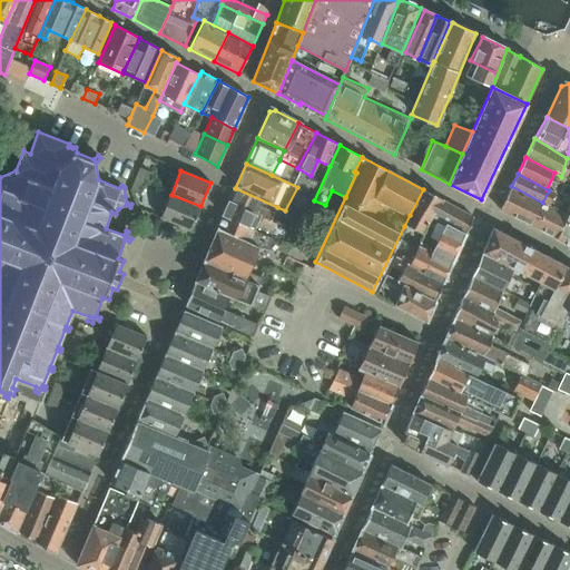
[(542,203),(511,186),(500,209),(551,235),(562,213),(542,203)]
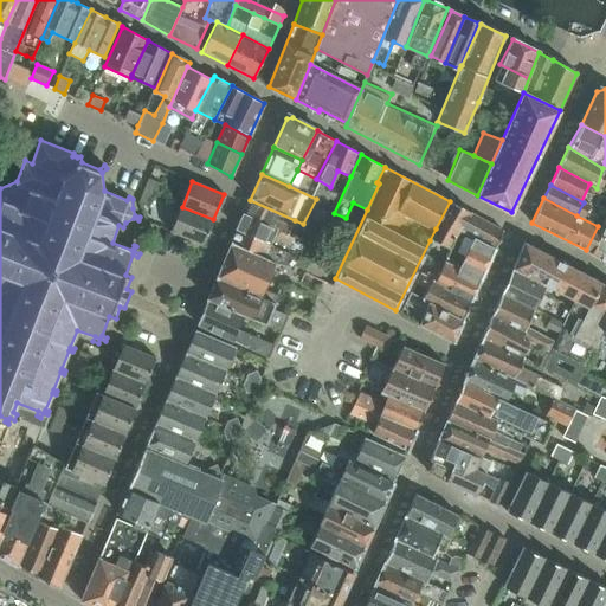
[(295,220),(250,200),(244,214),(289,234),(295,220)]
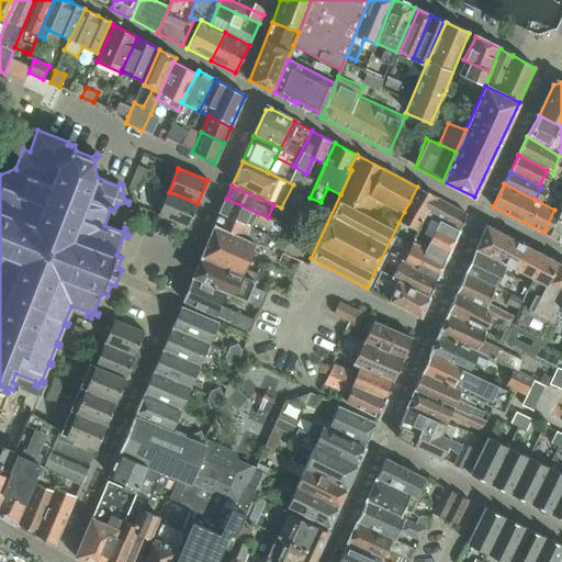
[(417,187),(398,223),(417,232),(425,215),(459,232),(467,214),(417,187)]
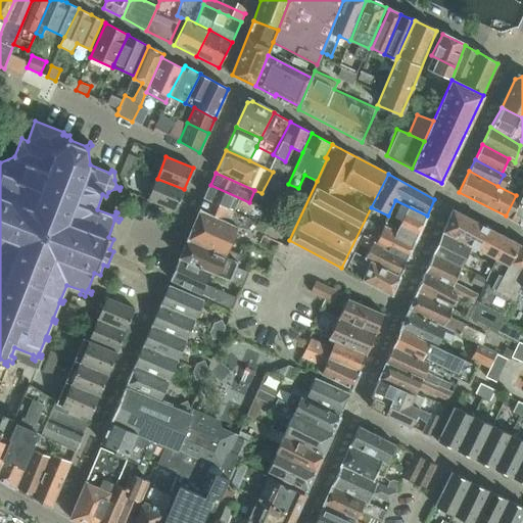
[(184,189),(157,179),(148,201),(175,211),(184,189)]
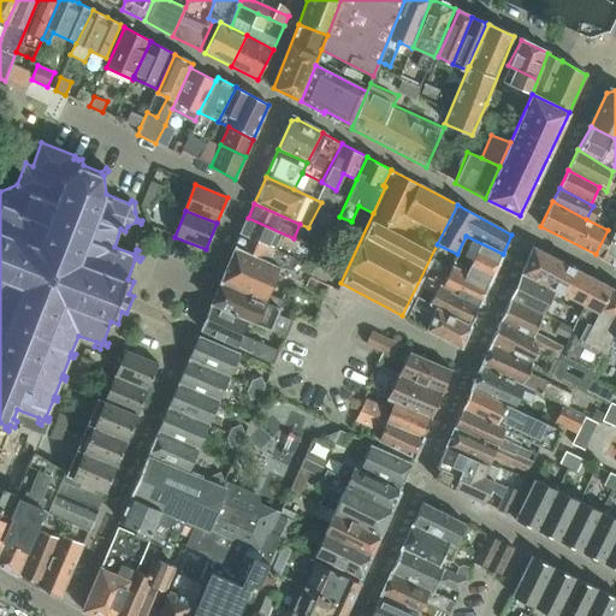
[(294,238),(248,218),(241,234),(290,255),(297,241),(294,238)]
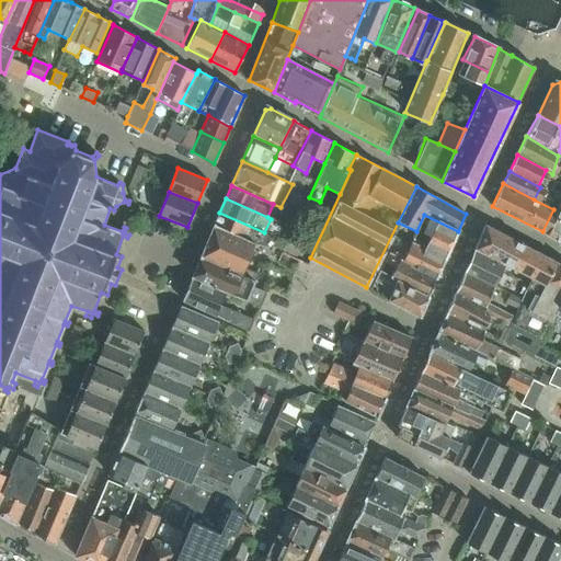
[(560,203),(549,236),(560,241),(560,203)]
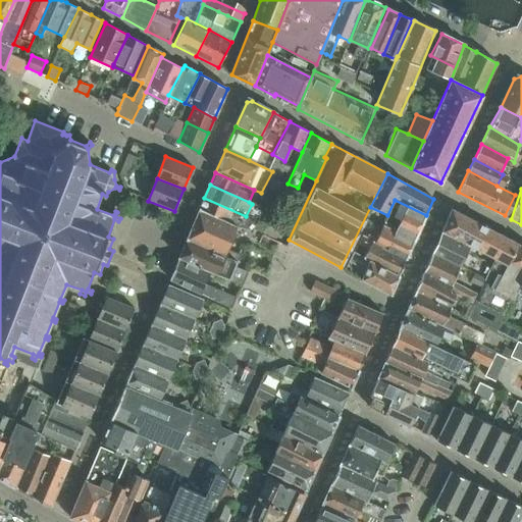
[(246,216),(204,198),(200,209),(237,223),(238,224),(264,235),(268,226),(246,216)]
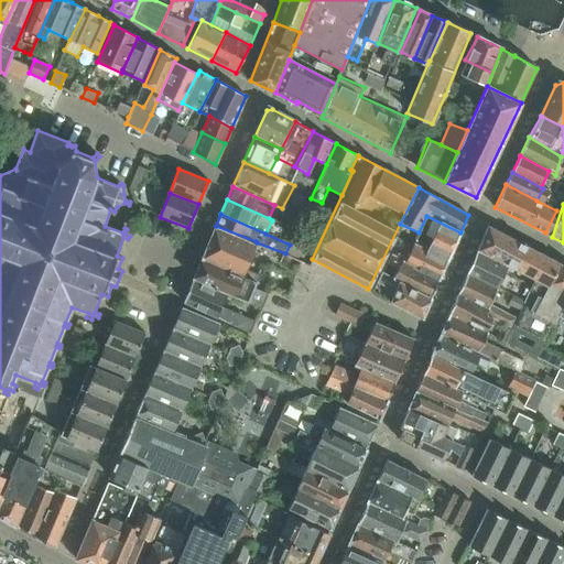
[(461,232),(436,221),(426,246),(429,248),(427,250),(448,260),(461,232)]
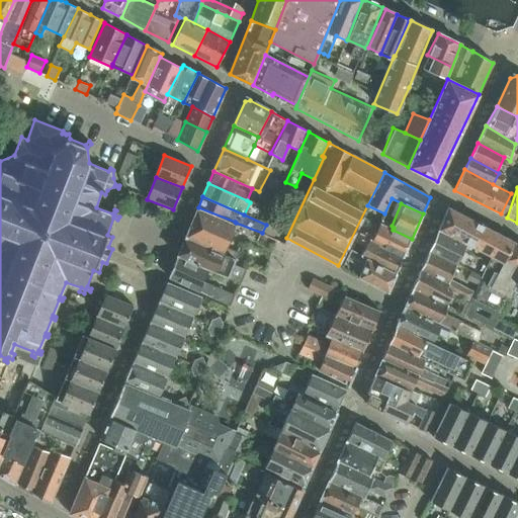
[(235,222),(198,207),(185,238),(222,253),(235,222)]
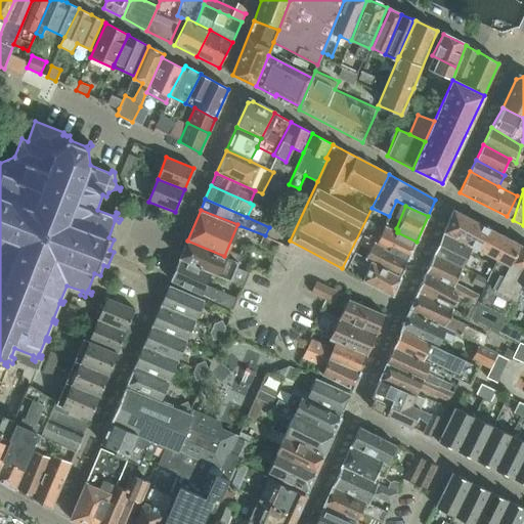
[(457,212),(450,214),(443,232),(472,246),(469,252),(476,256),(480,250),(482,251),(492,230),(457,212)]
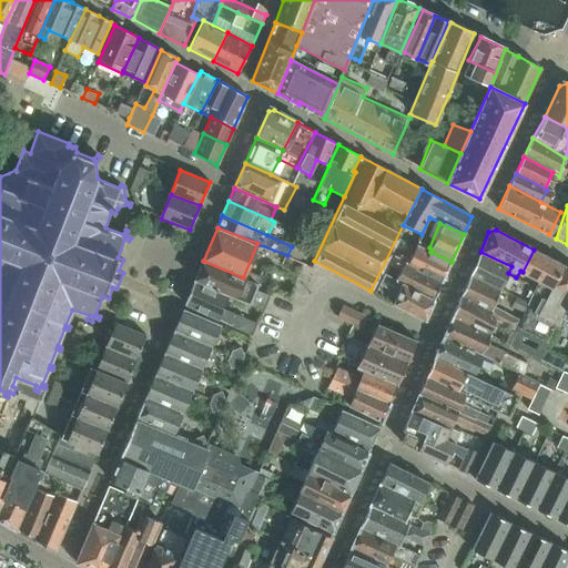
[(432,250),(417,241),(406,263),(443,282),(452,262),(430,252),(432,250)]
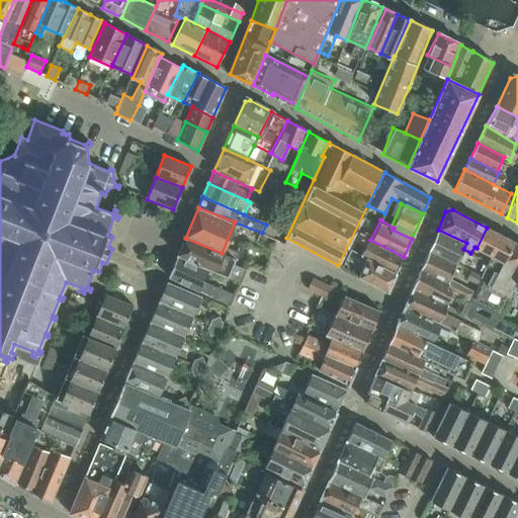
[(510,240),(487,228),(477,248),(500,261),(510,240)]
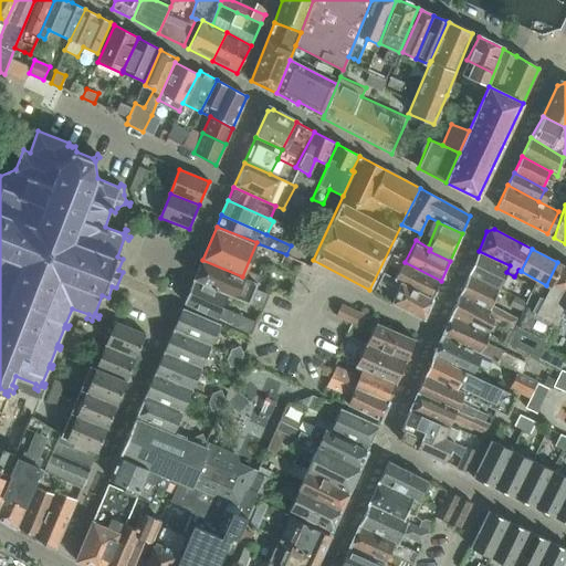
[(510,265),(479,251),(468,276),(498,291),(506,272),(510,265)]
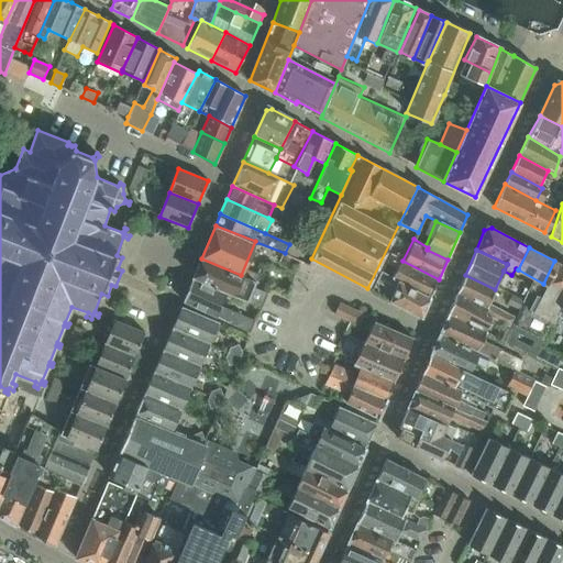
[(439,279),(403,261),(389,254),(384,263),(394,268),(390,276),(430,297),(439,279)]
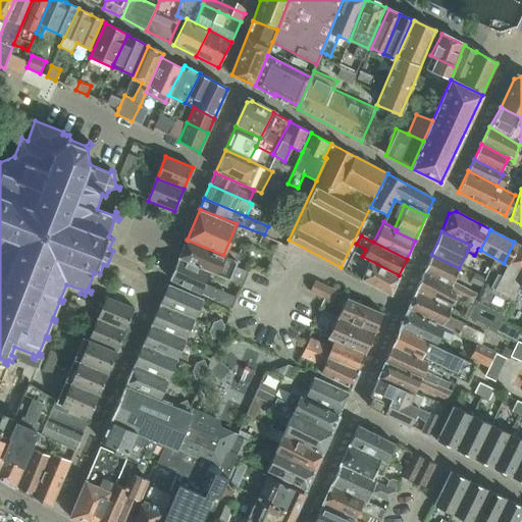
[(233,267),(236,261),(187,240),(178,259),(211,272),(242,285),(248,271),(233,267)]
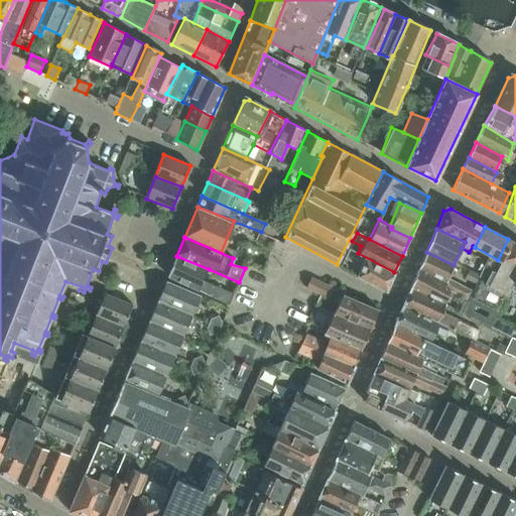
[(515,242),(508,239),(498,260),(493,270),(485,266),(474,290),(469,300),(469,301),(463,312),(493,327),(511,289),(515,278),(515,242)]
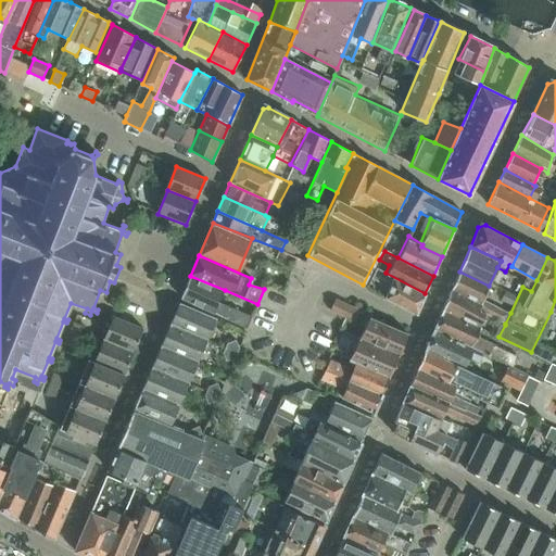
[(425,293),(386,273),(377,267),(368,288),(416,313),(425,293)]
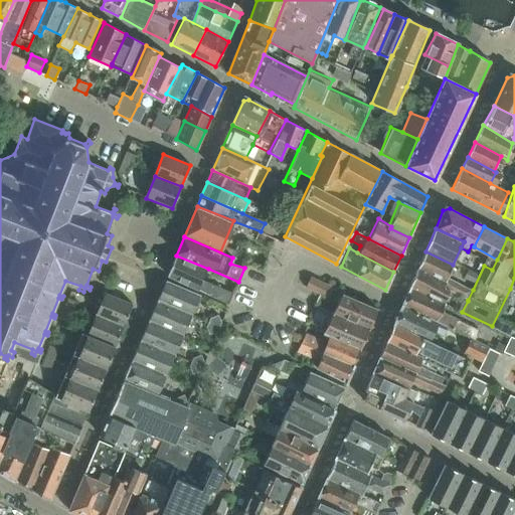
[(473,290),(448,277),(453,265),(425,251),(422,259),(418,268),(445,281),(442,287),(450,291),(468,300),(473,290)]
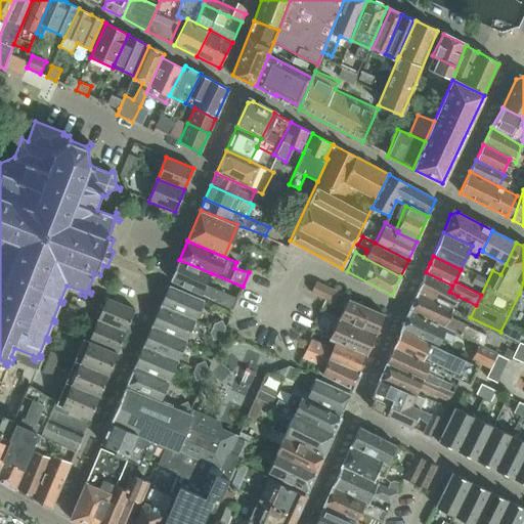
[(212,273),(179,260),(171,280),(213,302),(232,310),(237,299),(207,286),(212,273)]
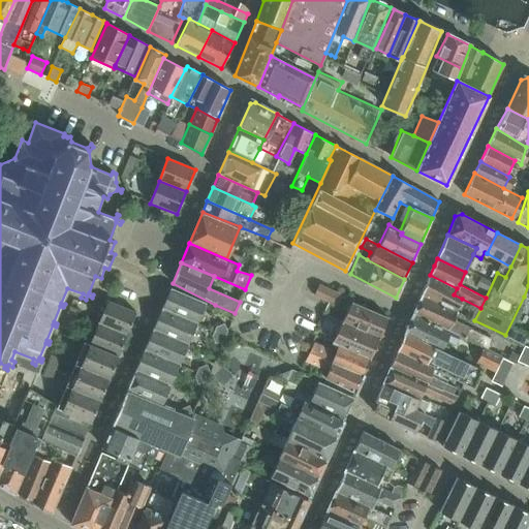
[(457,288),(430,275),(422,294),(456,312),(462,299),(454,294),(457,288)]
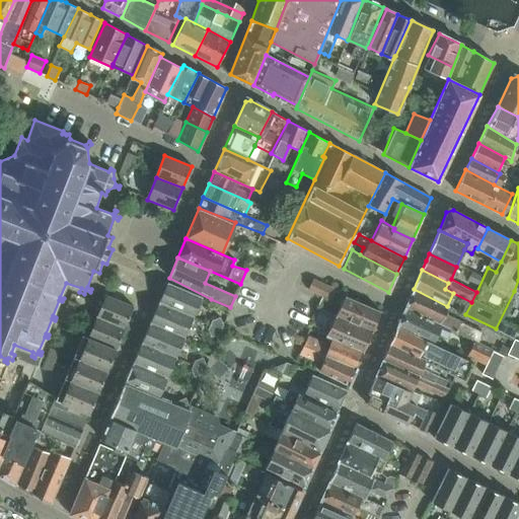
[(323,284),(312,279),(308,289),(319,294),(323,284)]
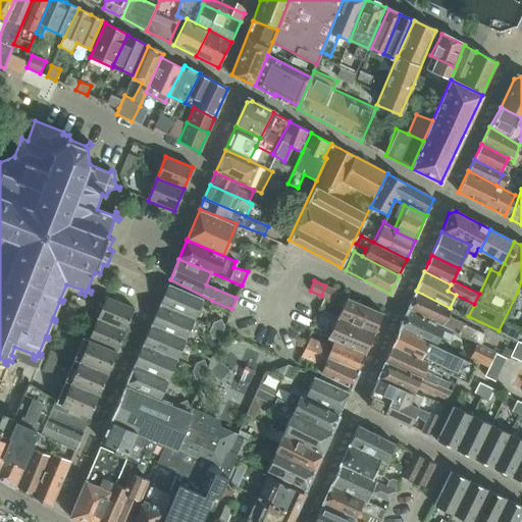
[(168,283),(159,305),(194,319),(203,299),(168,283)]
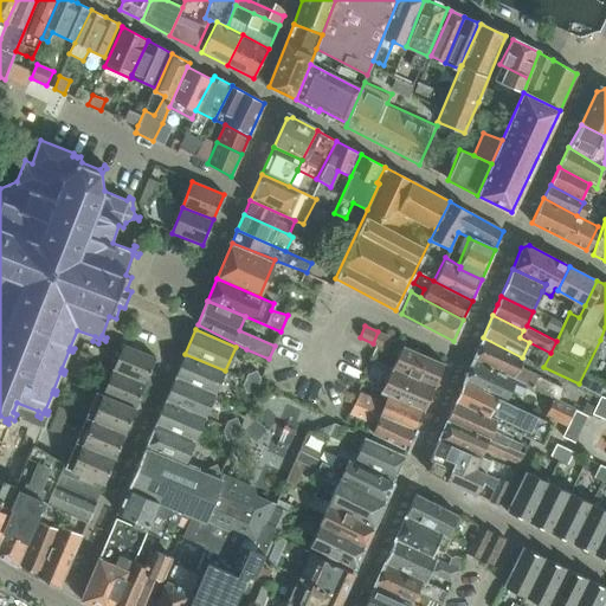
[(373,343),(376,346),(385,349),(391,337),(378,331),(373,343)]
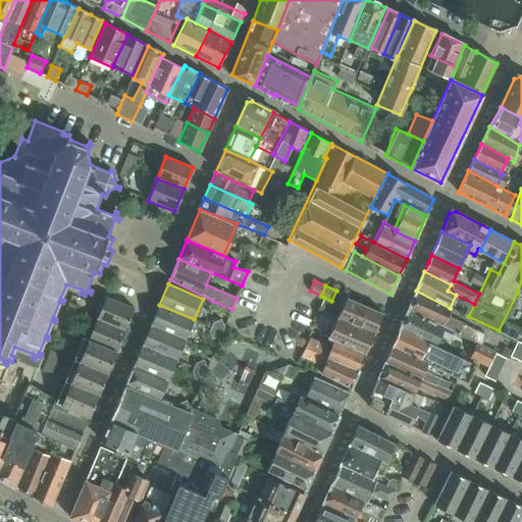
[(450,308),(416,291),(408,310),(441,326),(450,308)]
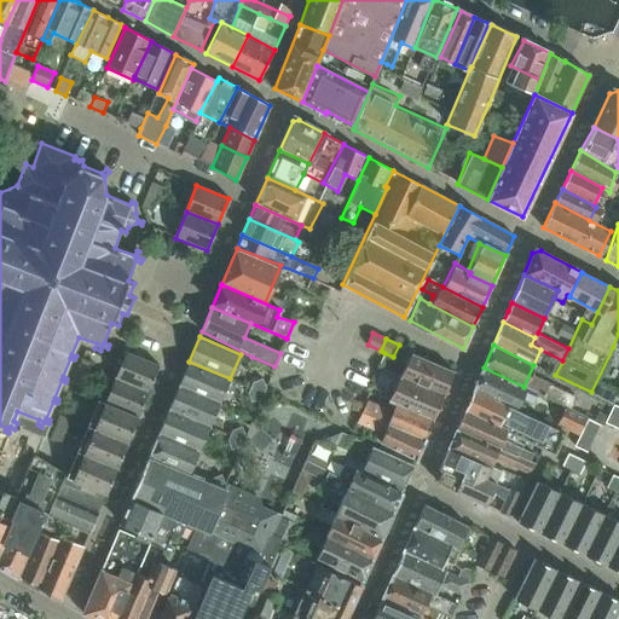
[(115,377),(149,391),(158,365),(126,352),(125,354),(115,377)]
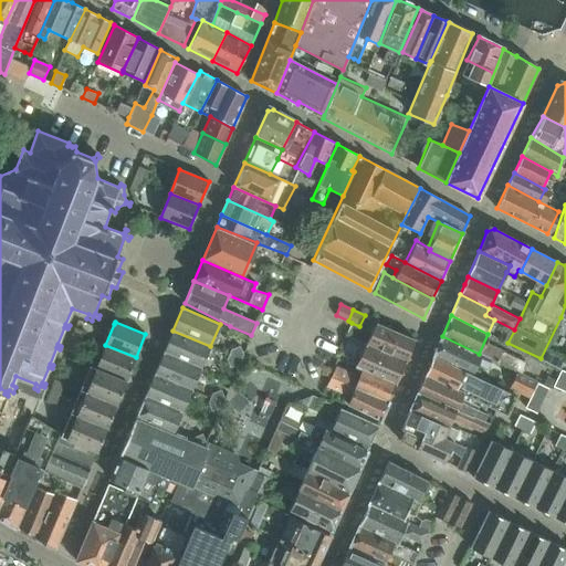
[(377,323),(368,345),(406,360),(415,338),(377,323)]
